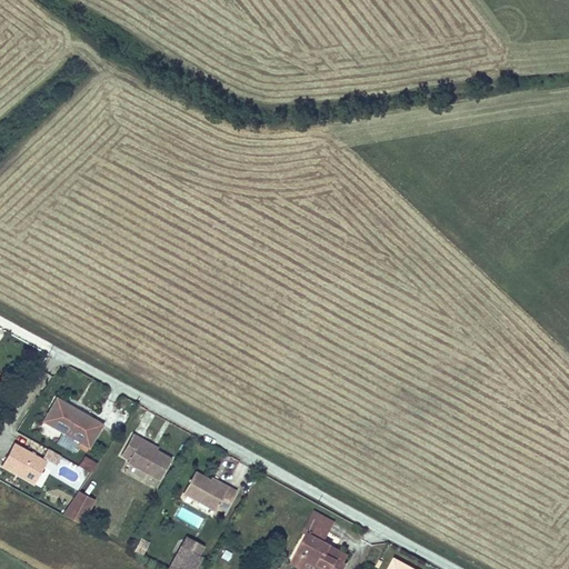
[(66,403),(56,398),(42,421),(61,431),(56,441),(72,451),(78,440),(89,446),(101,423),(91,418),(89,422),(63,408),(66,403)]
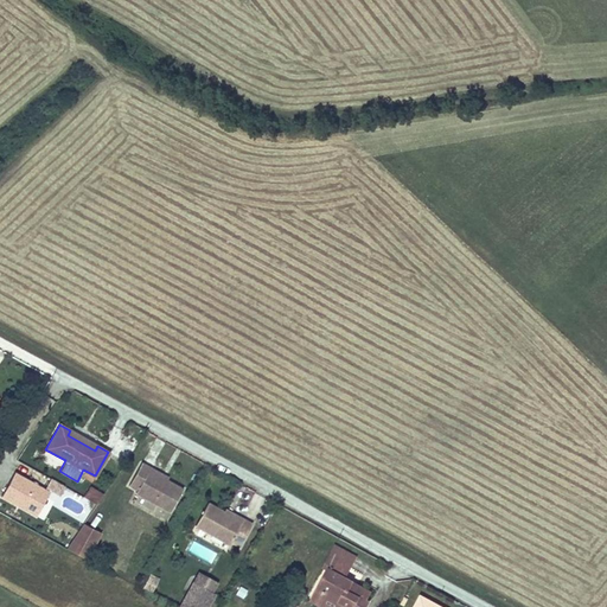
[(97,446),(70,430),(68,435),(95,451),(97,446)]
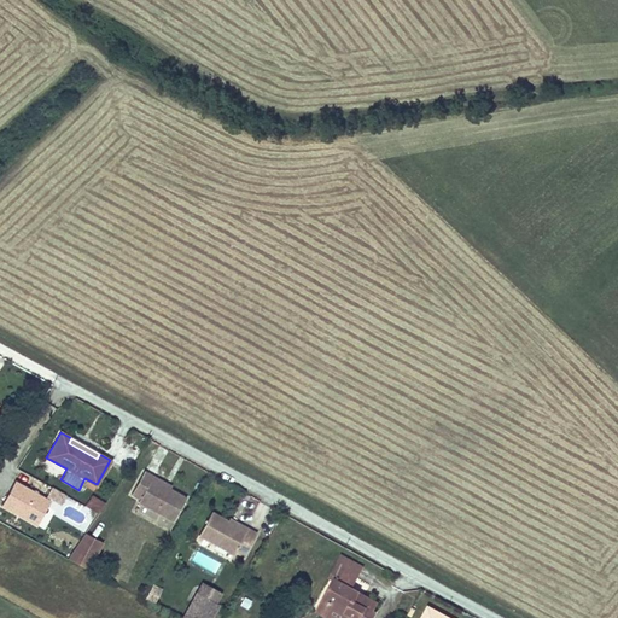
[(168,489),(151,479),(152,476),(145,472),(133,494),(141,499),(140,503),(173,522),(185,499),(168,489)]
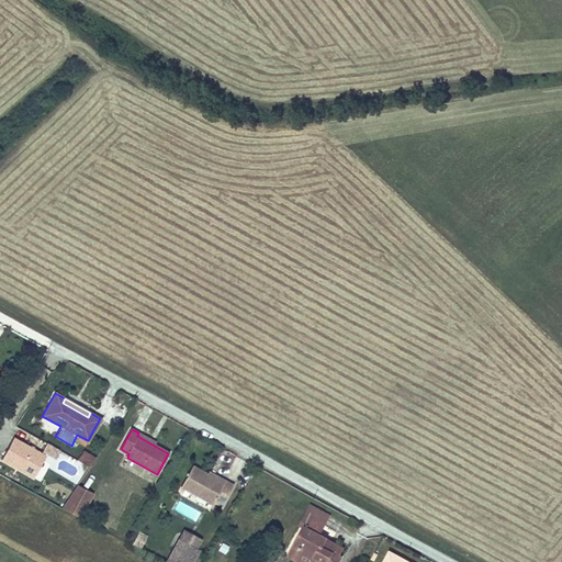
[(138,433),(137,436),(153,445),(155,442),(138,433)]
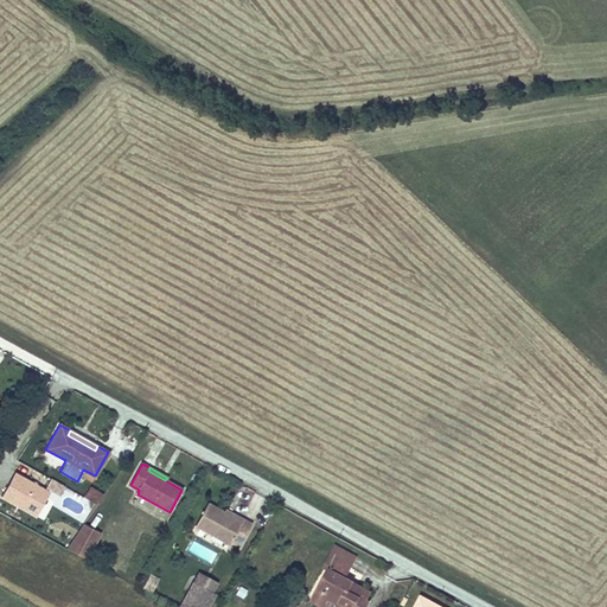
[(38,513),(49,492),(14,473),(2,493),(38,513)]
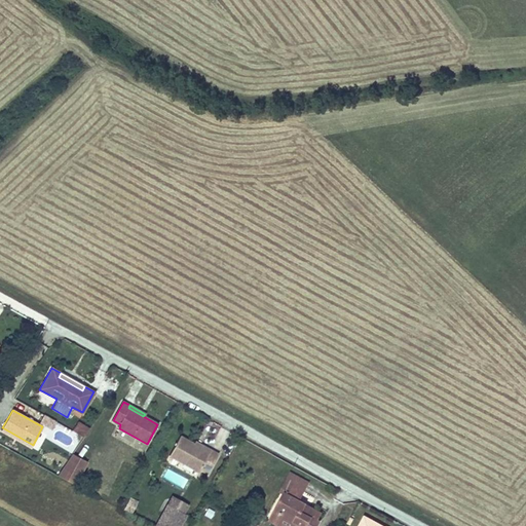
[(58,421),(46,415),(42,421),(54,428),(58,421)]
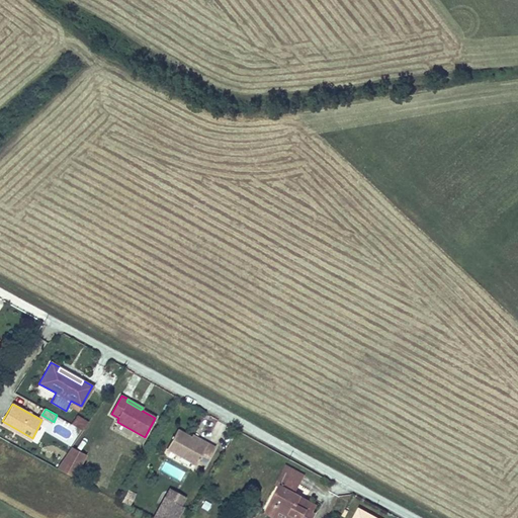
[(82,431),(88,423),(76,416),(71,425),(82,431)]
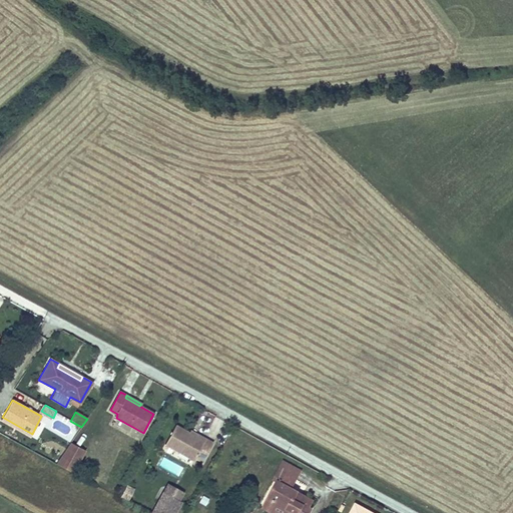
[(203,442),(188,434),(174,426),(164,444),(193,460),(194,458),(202,462),(212,443),(205,439),(203,442)]
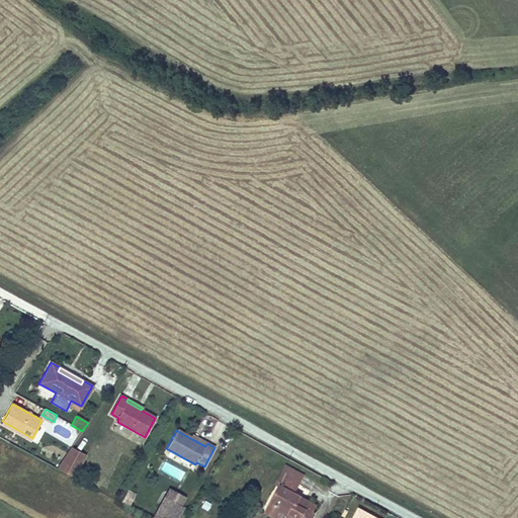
[(192,435),(190,438),(205,446),(207,443),(192,435)]
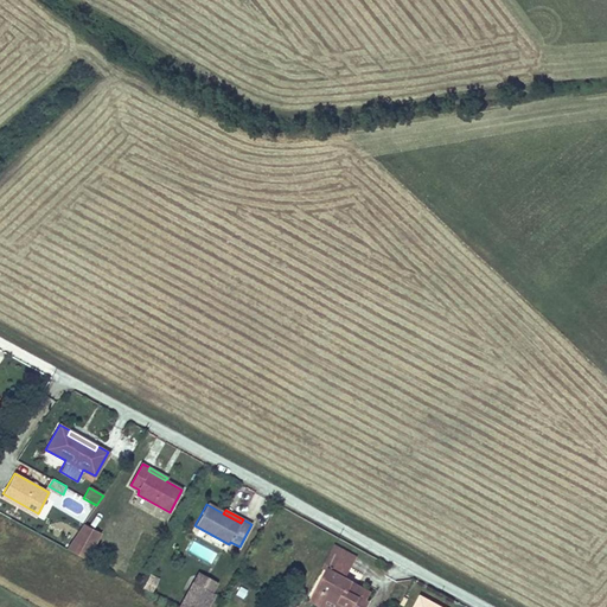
[(100,535),(82,525),(78,531),(96,541),(100,535)]
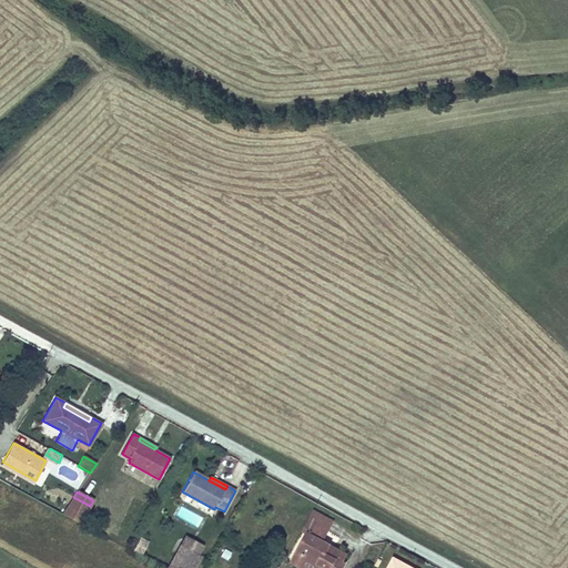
[(73,497),(61,514),(80,524),(90,506),(73,497)]
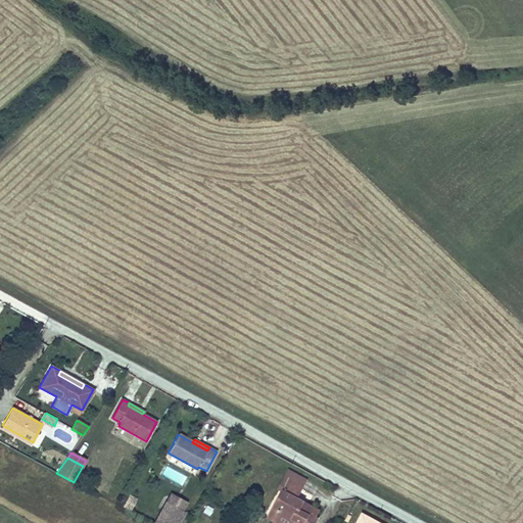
[(282,491),(274,508),(296,521),(294,522),(314,522),(317,519),(314,517),(318,511),(301,502),(299,506),(293,502),(296,497),(305,480),(288,471),(280,485),(284,487),(282,491)]
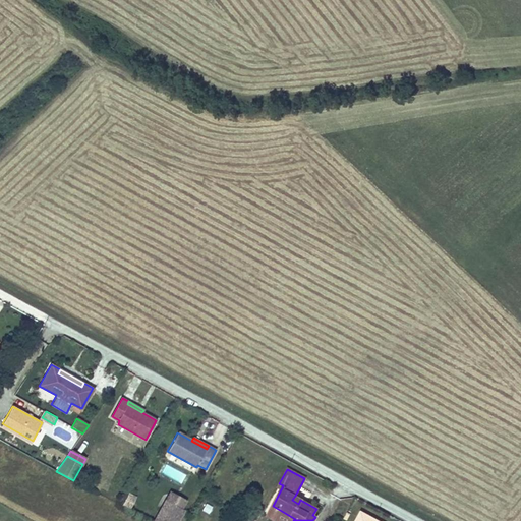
[(171,489),(166,499),(183,509),(189,499),(171,489)]
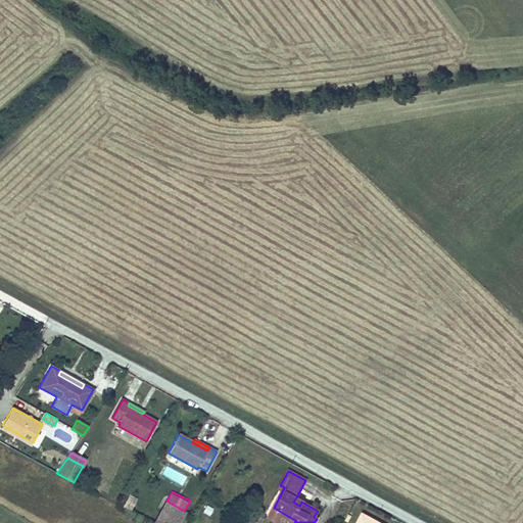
[(141,500),(129,493),(123,507),(135,513),(141,500)]
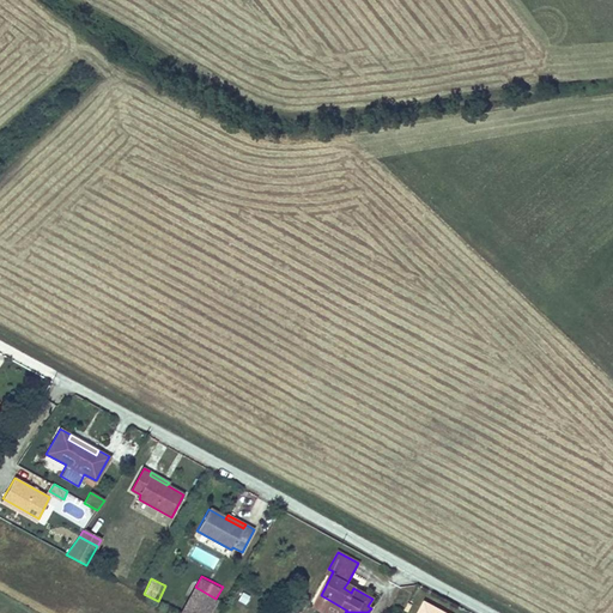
[(181,612),(207,612),(216,599),(195,587),(181,612)]
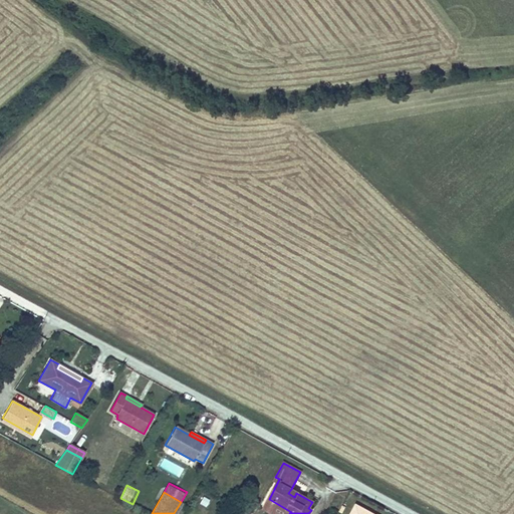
[(207,506),(210,499),(203,495),(199,503),(207,506)]
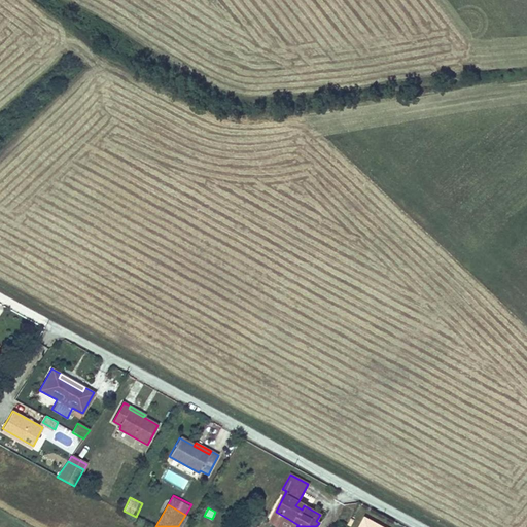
[(296,526),(299,525),(276,512),(270,521),(280,526),(296,526)]
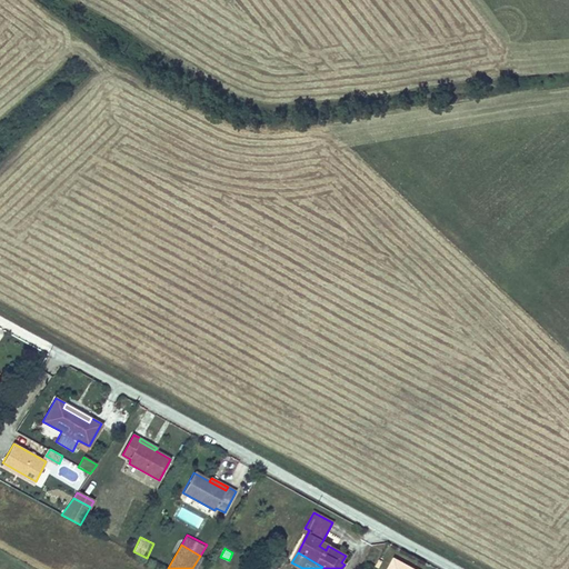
[(413,568),(415,568),(393,557),(386,568),(413,568)]
